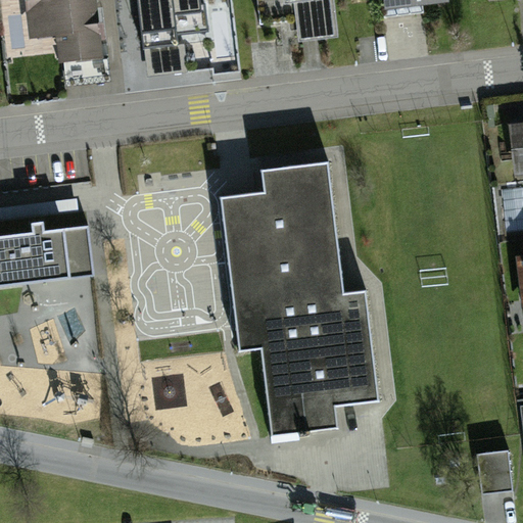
[(85,0),(27,0),(31,45),(56,43),(58,72),(67,72),(69,92),(93,90),(91,66),(101,65),(96,3),(86,3),(85,0)]
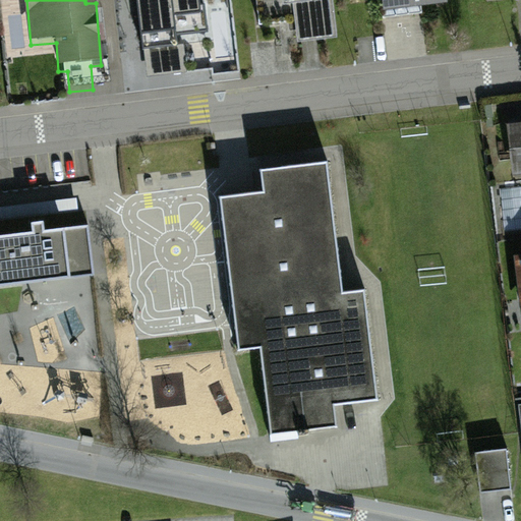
[(137,0),(141,56),(176,53),(174,29),(201,26),(199,0),(137,0)]
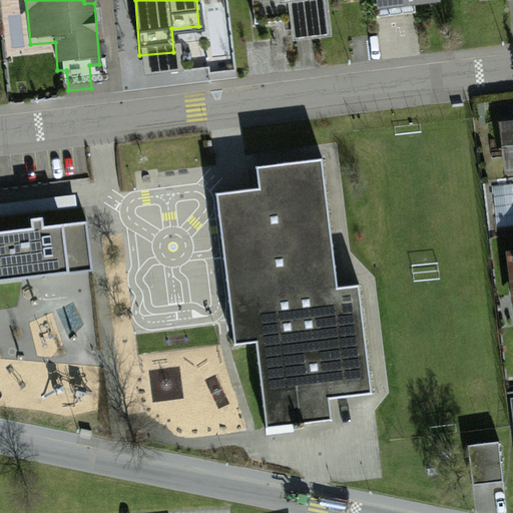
[(280,0),(281,4),(290,3),(294,42),(330,39),(326,0),(280,0)]
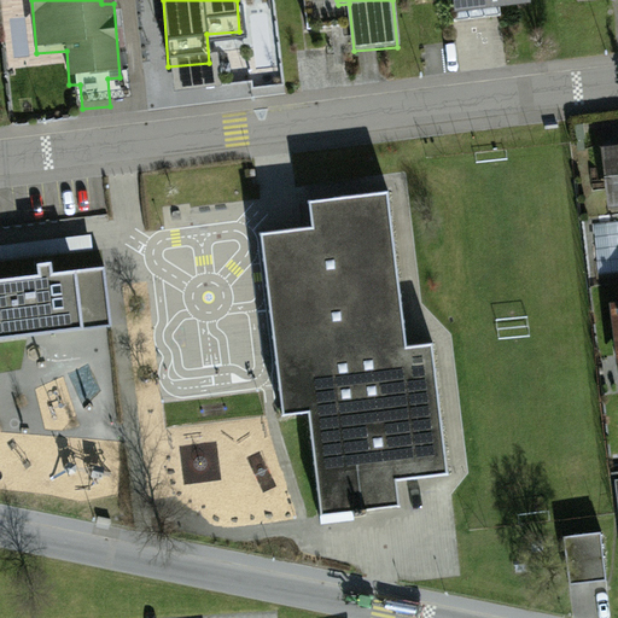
[(525,0),(455,0),(458,16),(526,7),(525,0)]
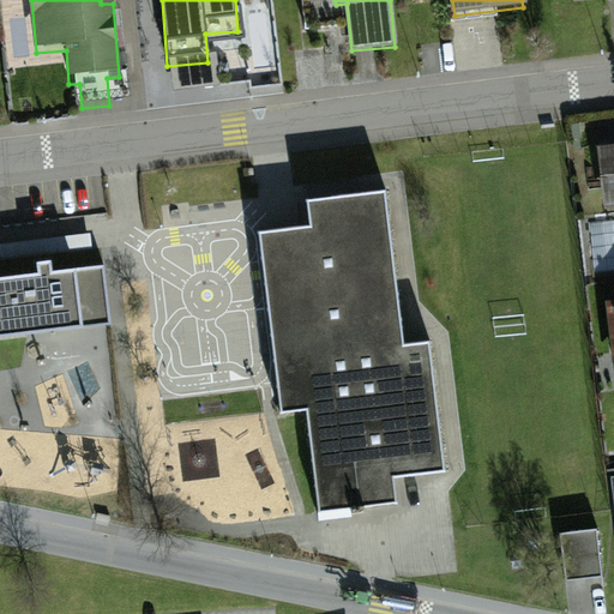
[(613,151),(600,154),(606,211),(613,210),(613,151)]
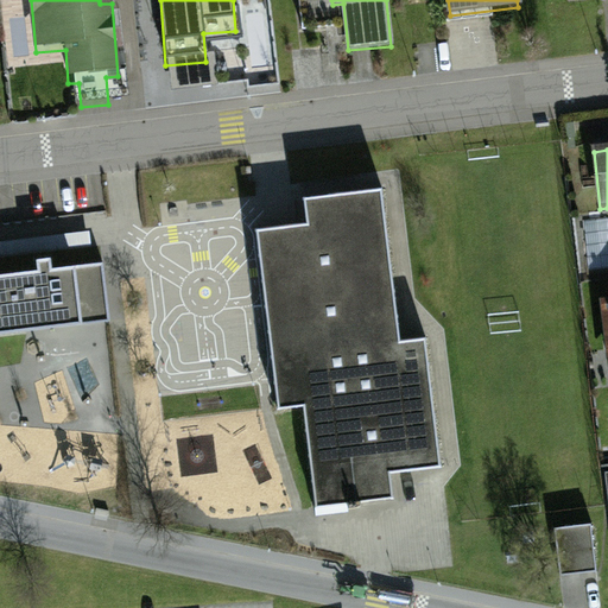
[(305,223),(255,229),(278,411),(303,407),(316,508),(348,505),(348,508),(358,508),(360,506),(361,505),(361,502),(394,499),(391,473),(442,467),(425,337),(400,340),(382,188),(303,198),(305,223)]
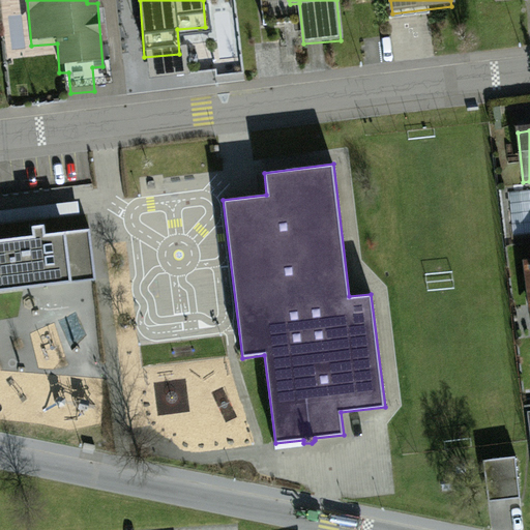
[(529,189),(511,190),(513,240),(529,238),(529,189)]
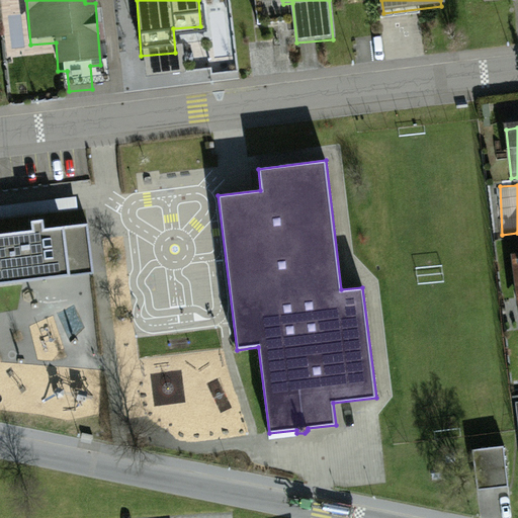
[(0,284),(94,274),(88,225),(45,230),(44,221),(31,222),(32,232),(0,234),(0,284)]
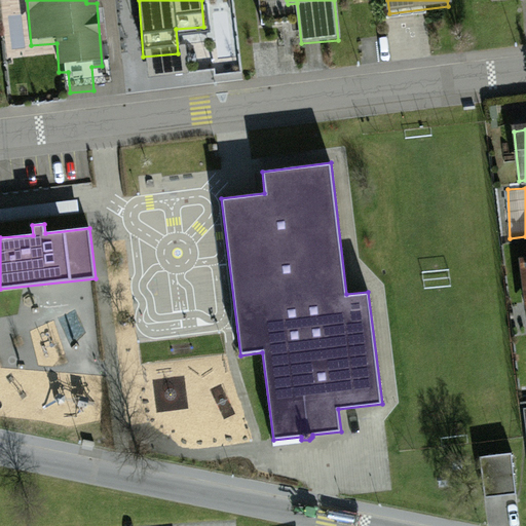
[(513,459),(480,462),(484,508),(517,504),(513,459)]
